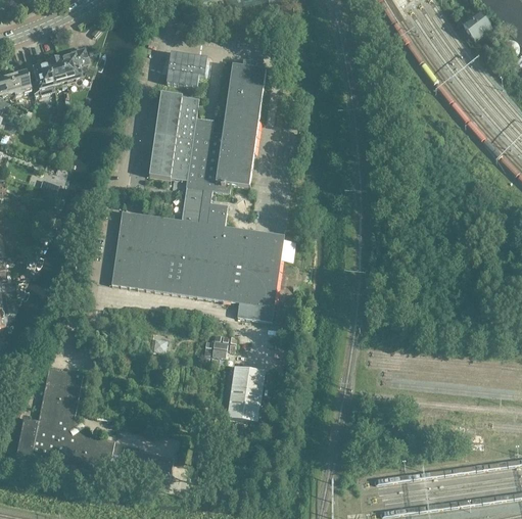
[(480,0),(511,34),(521,46),(521,0),(480,0)]
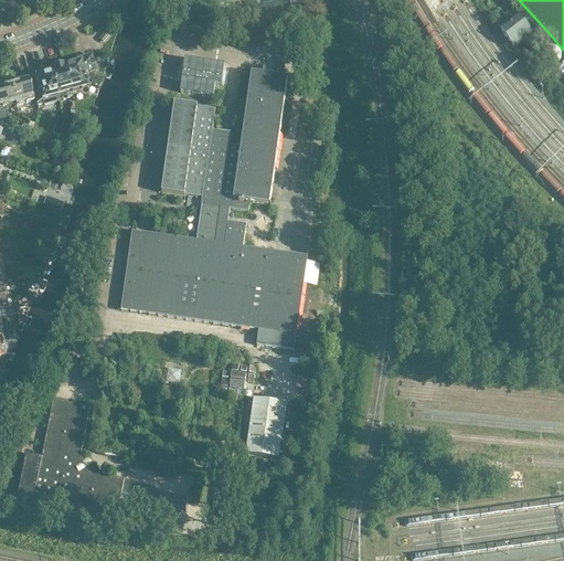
[(517,13),(500,25),(514,44),(530,32),(517,13)]
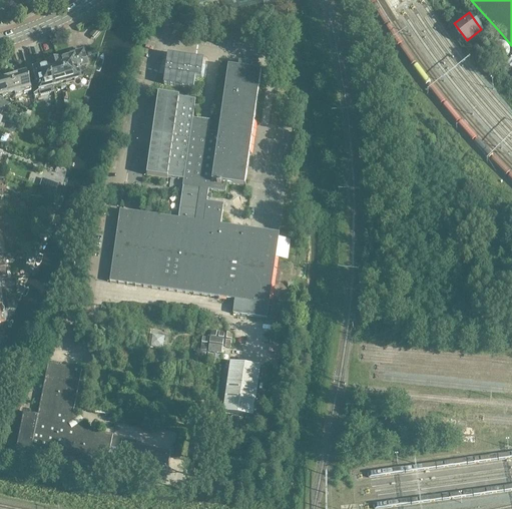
[(507,48),(507,47),(507,45),(507,44),(507,43),(507,42),(506,41),(506,40),(506,39),(505,38),(504,37),(502,37),(501,36),(500,36),(498,36),(496,37),(495,37),(495,38),(493,39),(493,40),(492,41),(492,43),(491,44),(491,45),(492,46),(492,47),(492,48),(493,49),(494,50),(495,51),(496,52),(498,52),(499,52),(500,52),(502,52),(503,51),(504,51),(505,50),(506,49),(507,48)]
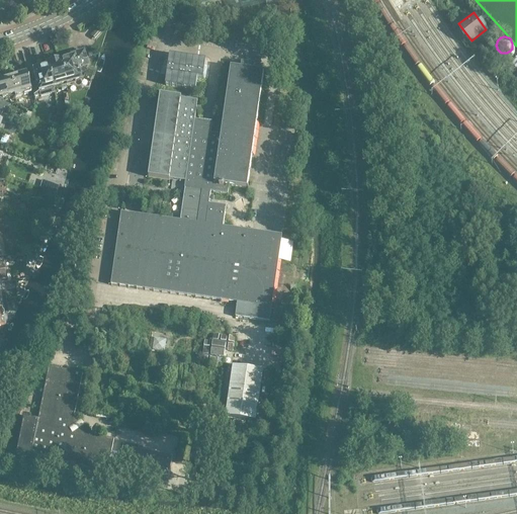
[(57,58),(64,80),(78,76),(75,65),(85,63),(81,48),(69,52),(70,55),(57,58)]
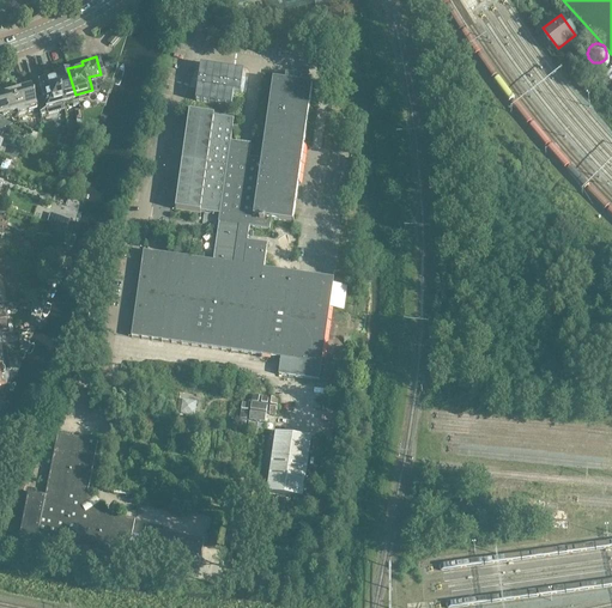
[(611,58),(601,67),(611,78),(611,58)]
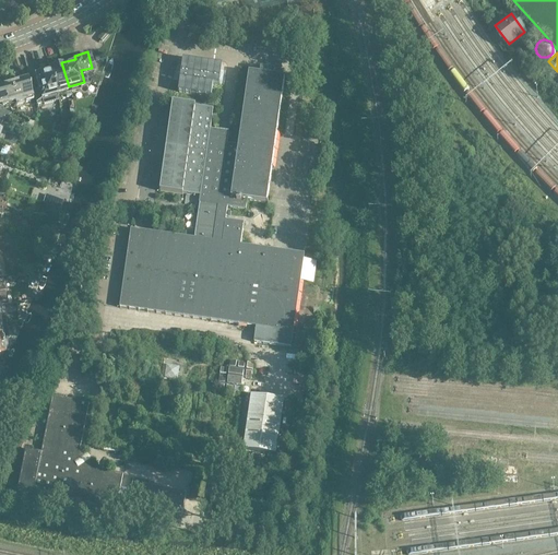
[(181,56),(177,89),(216,94),(221,61),(181,56)]
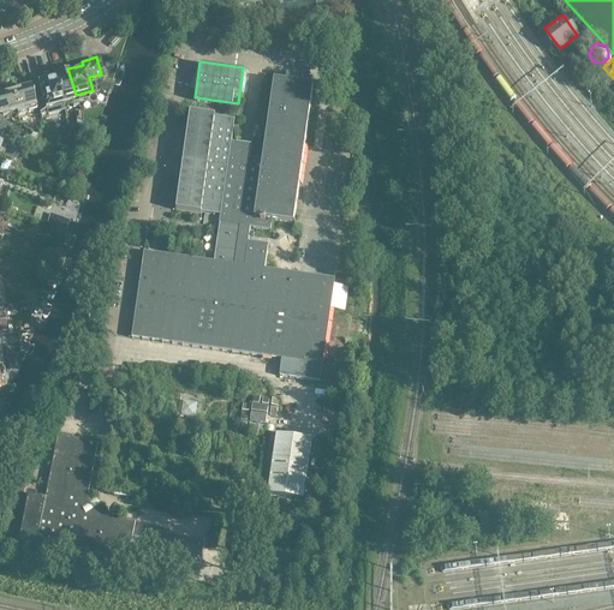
[(597,65),(590,70),(598,79),(604,73),(597,65)]
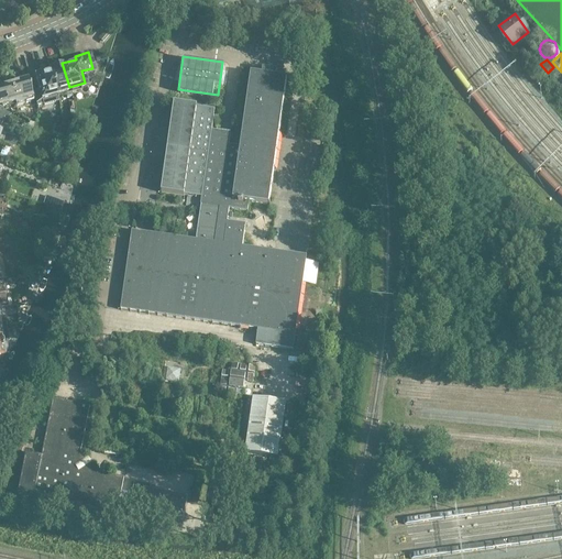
[(48,66),(55,90),(64,88),(66,95),(70,94),(69,87),(62,63),(48,66)]
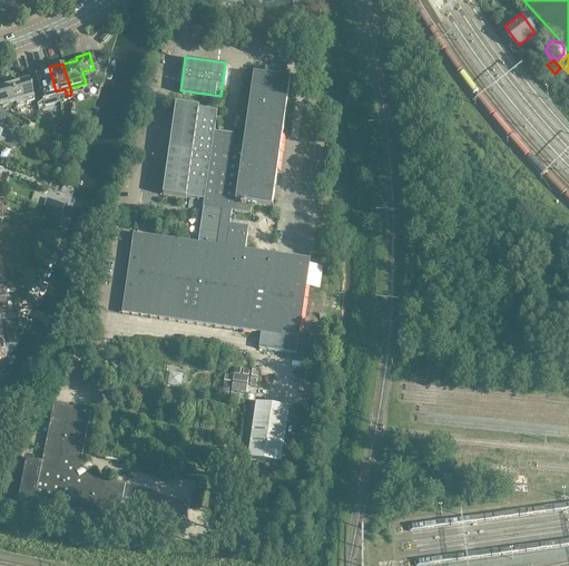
[(56,91),(49,67),(39,69),(40,71),(35,74),(38,88),(32,90),(36,103),(48,99),(48,96),(56,94),(56,91)]
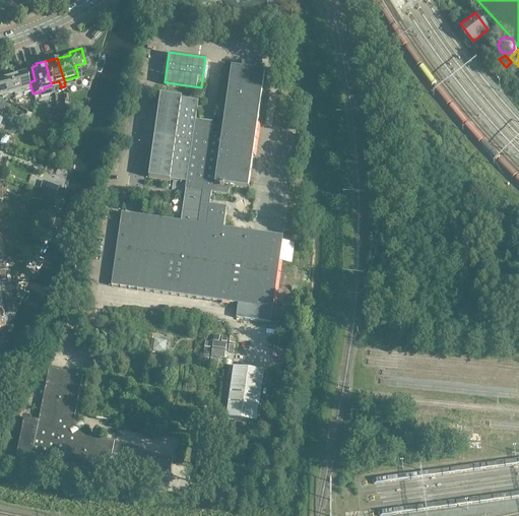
[(121,209),(111,282),(238,300),(236,314),(270,319),(282,233),(223,223),(226,203),(209,201),(211,189),(228,191),(230,183),(248,186),(264,69),(254,68),(255,63),(242,61),(241,66),(232,65),(221,132),(210,131),(212,120),(195,117),(198,98),(181,95),(182,94),(160,91),(148,174),(170,177),(186,179),(185,185),(180,217),(121,209)]
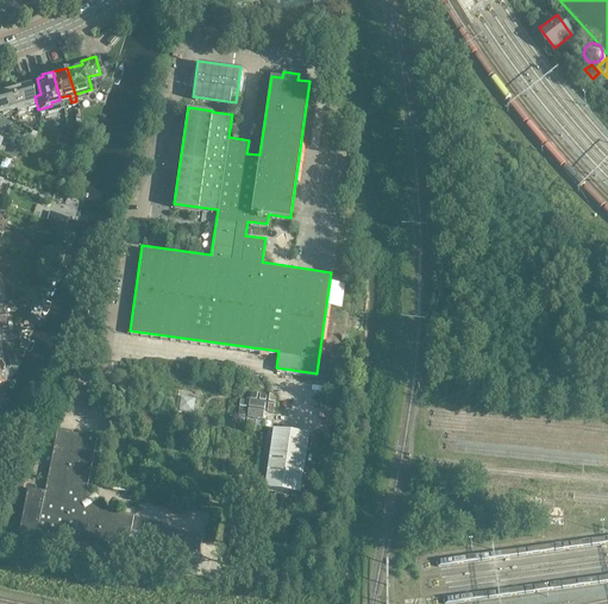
[(8,88),(14,111),(29,106),(32,99),(27,82),(8,88)]
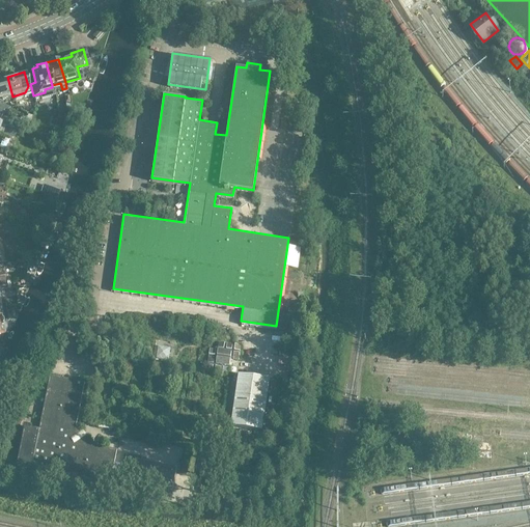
[(12,96),(7,77),(0,79),(0,98),(11,94),(12,96)]
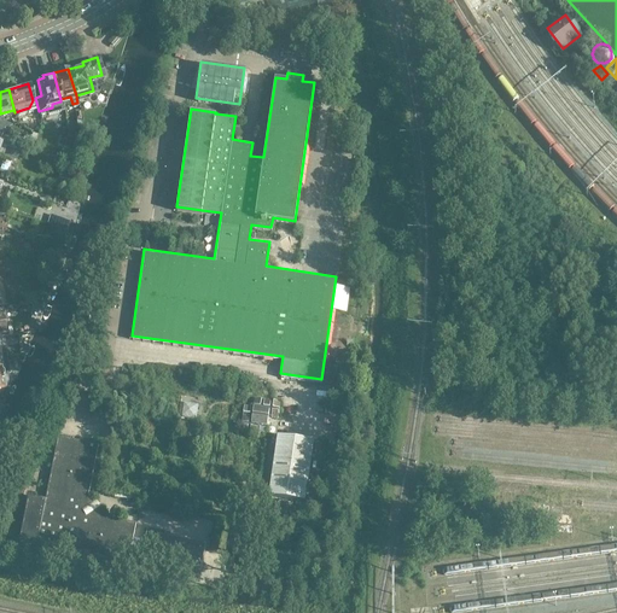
[(0,128),(3,129),(7,132),(9,129),(11,122),(0,117),(0,128)]
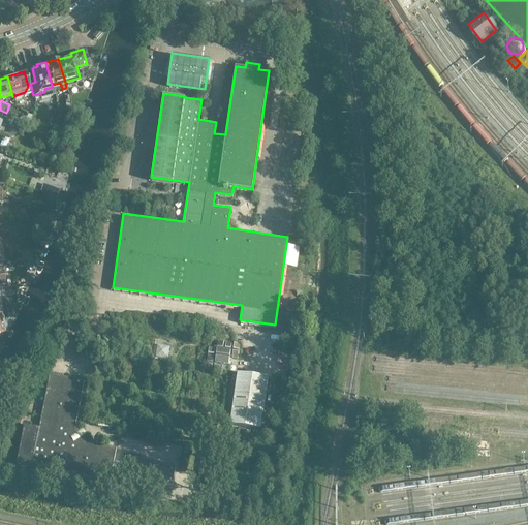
[(18,115),(14,123),(25,127),(30,112),(26,110),(25,113),(18,115)]
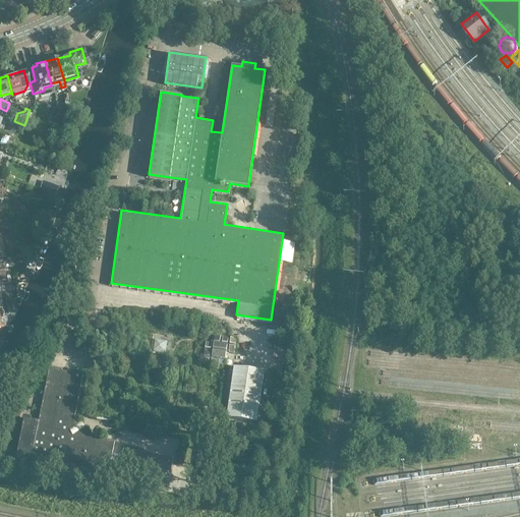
[(0,129),(2,130),(3,127),(5,128),(4,130),(9,132),(14,121),(17,113),(7,109),(6,111),(2,109),(0,114),(0,129)]
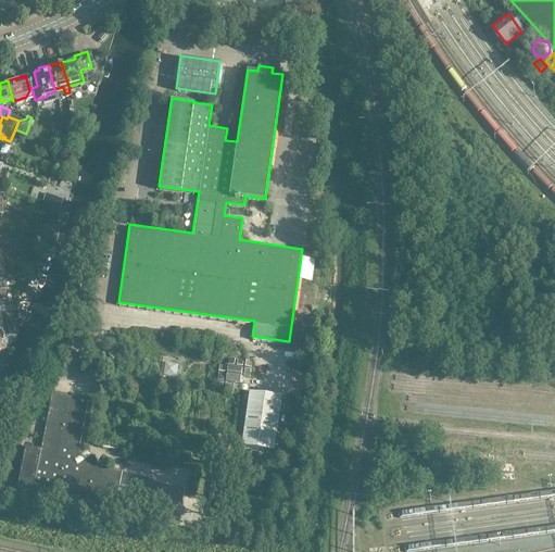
[(315,336),(316,325),(304,323),(303,334),(315,336)]
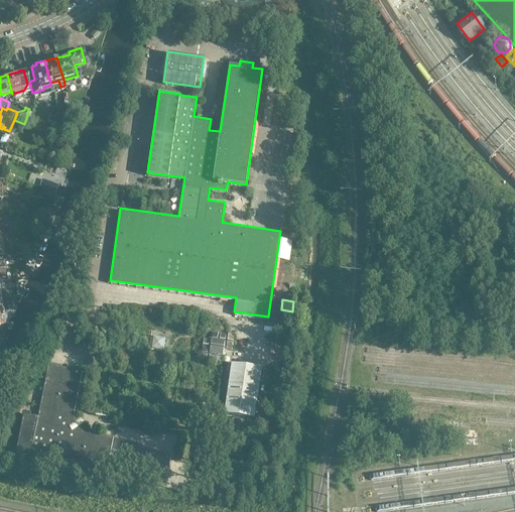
[(147,349),(184,353),(187,327),(150,323),(147,349)]
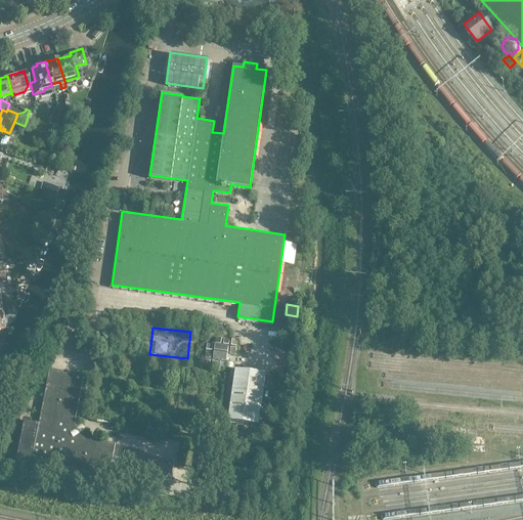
[(206,341),(203,362),(217,364),(218,357),(225,357),(226,350),(234,351),(236,338),(215,335),(214,340),(212,340),(211,342),(206,341)]
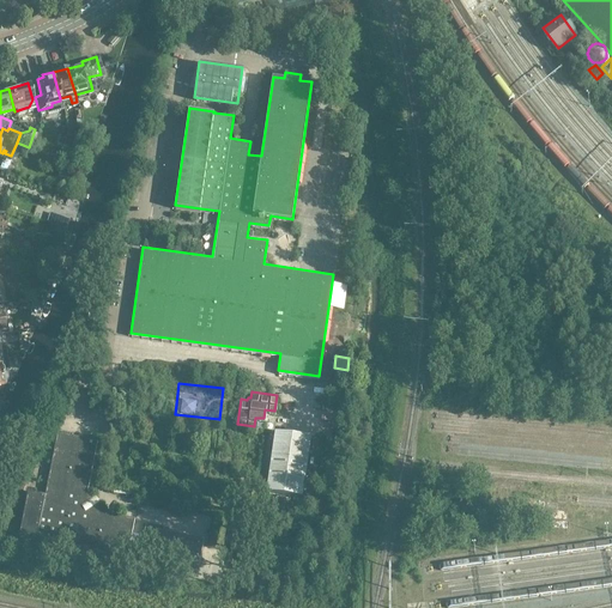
[(100,509),(86,488),(96,437),(56,430),(44,492),(28,488),(18,534),(126,555),(134,516),(100,509)]
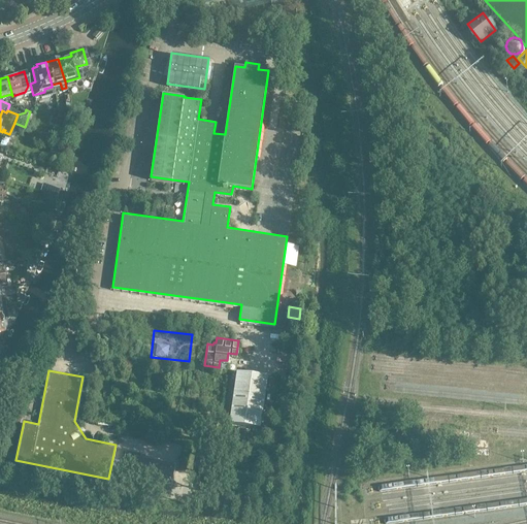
[(235,370),(228,421),(232,421),(259,425),(266,375),(266,374),(235,370)]
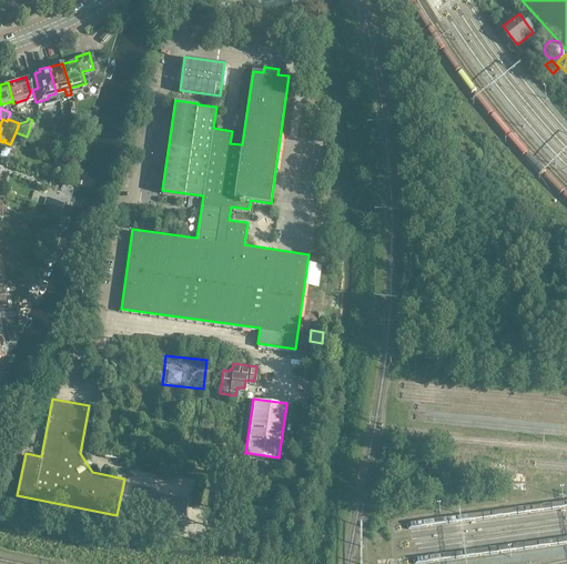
[(153,515),(183,521),(188,499),(150,491),(151,485),(134,482),(128,515),(152,521),(153,515)]
